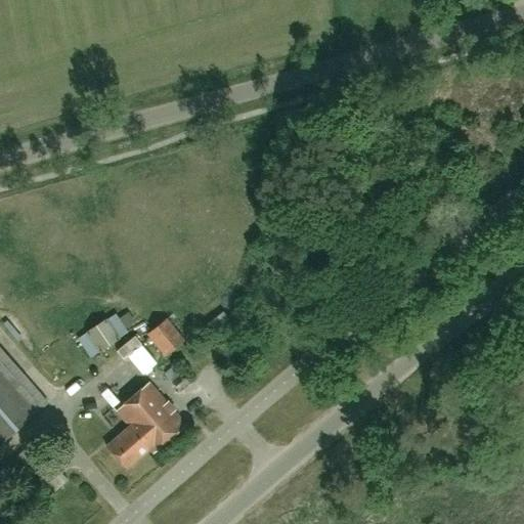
[(77,340),(91,358),(128,333),(115,314),(106,320),(104,318),(77,340)]
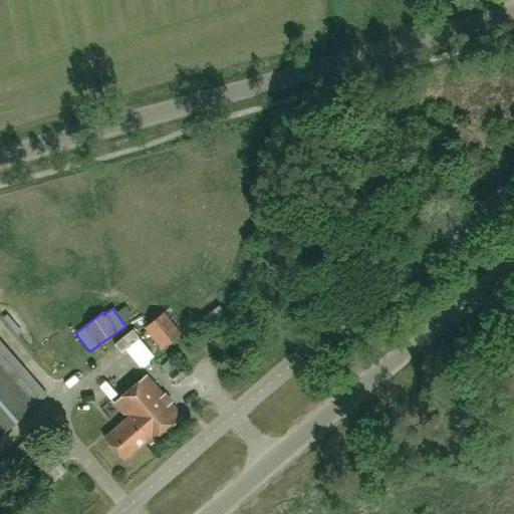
[(145,327),(155,342),(162,350),(170,344),(181,333),(164,311),(145,327)]
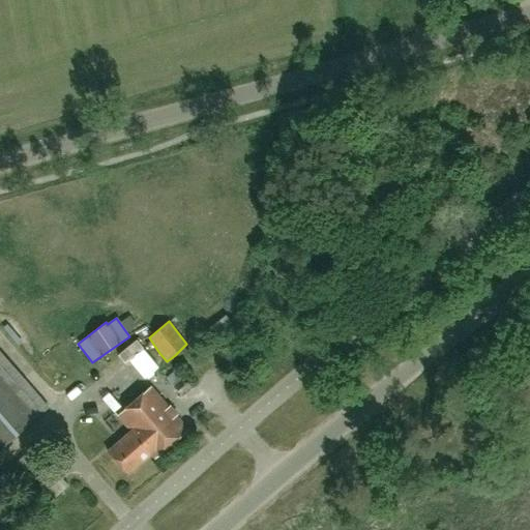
[(108,371),(115,381),(131,369),(124,358),(108,371)]
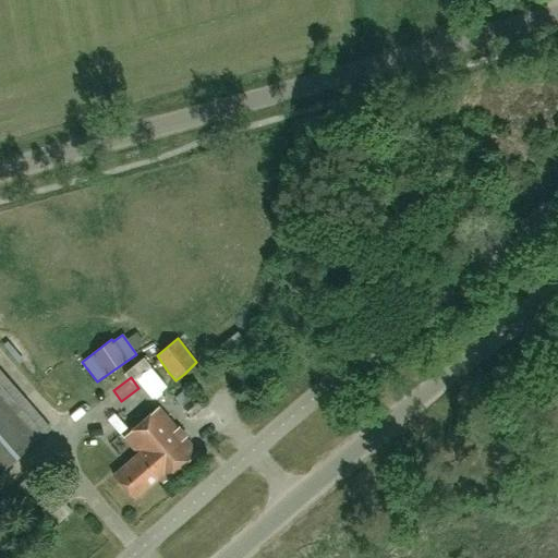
[(201,407),(193,398),(183,408),(190,415),(201,407)]
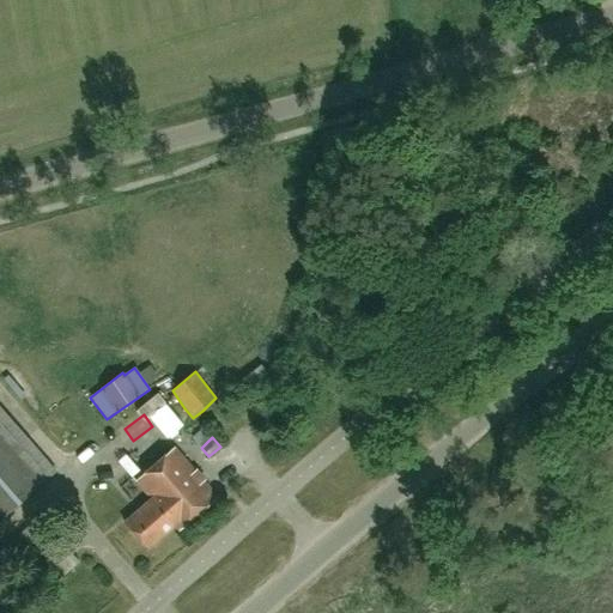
[(0,438),(0,519),(40,485),(0,438)]
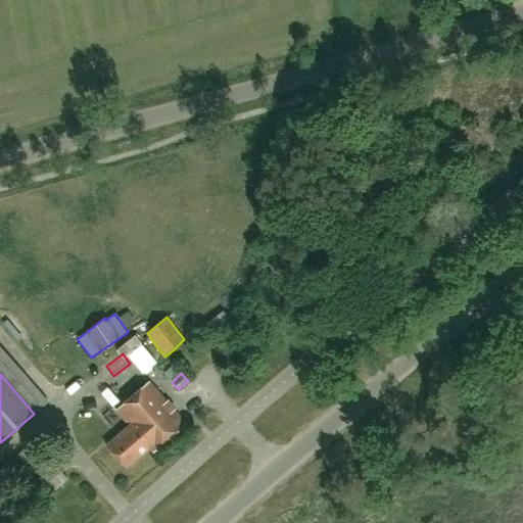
[(138,435),(149,448),(149,449),(152,453),(185,424),(148,381),(127,399),(149,426),(138,435)]
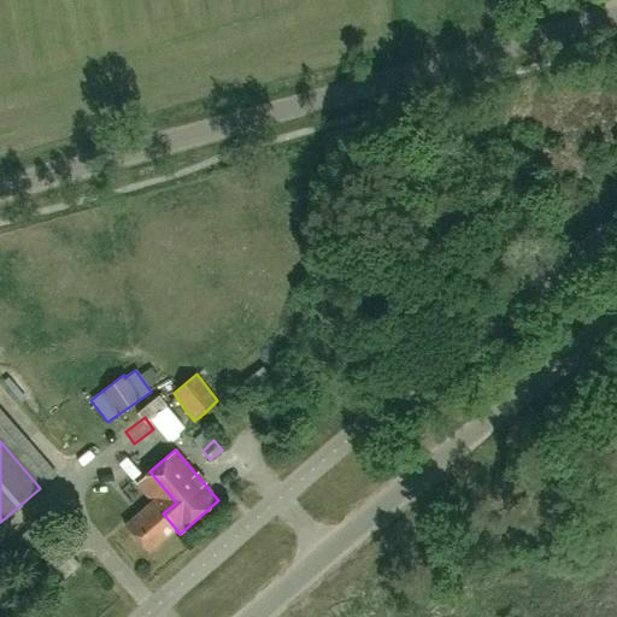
[(176,503),(150,471),(136,483),(152,503),(124,526),(150,553),(176,530),(176,529),(163,513),(176,503)]
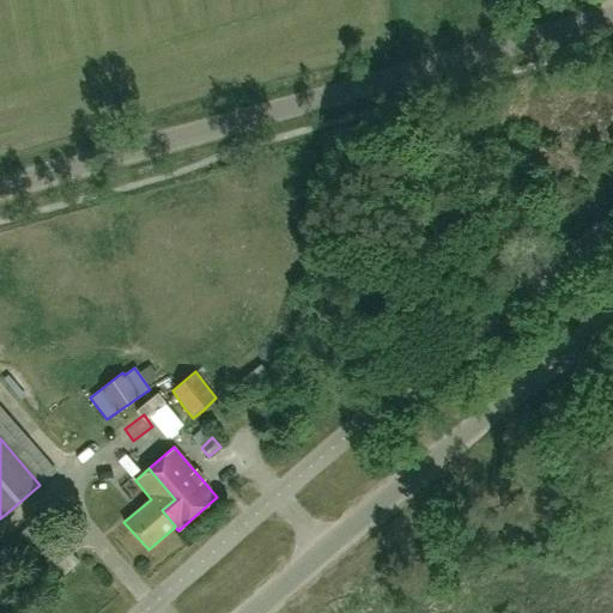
[(20,534),(30,545),(50,527),(41,515),(20,534)]
